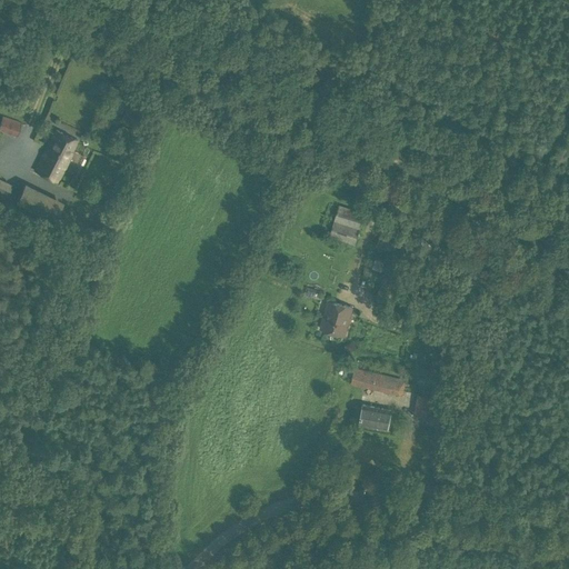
[(133,123),(140,109),(130,105),(123,118),(133,123)]
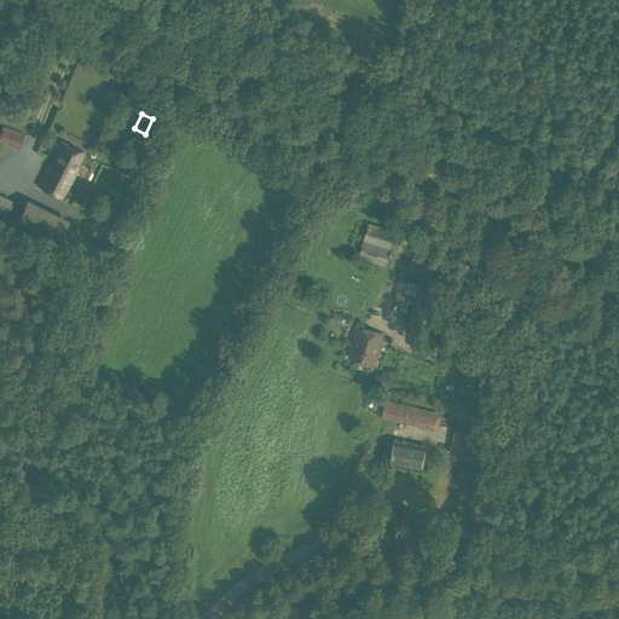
[(0,142),(17,148),(22,133),(3,126),(0,133),(0,142)]
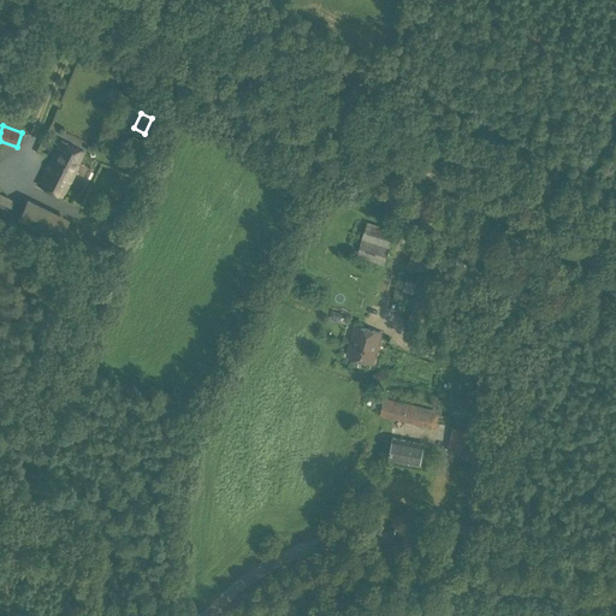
[(143,154),(148,143),(132,136),(128,147),(143,154)]
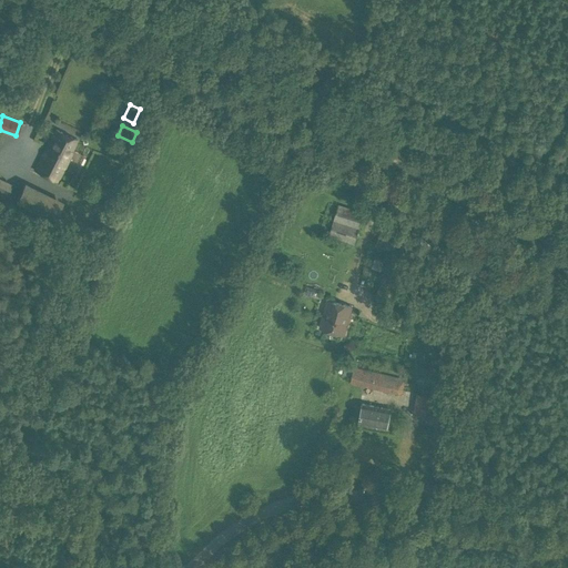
[(58,182),(78,140),(54,129),(34,170),(58,182)]
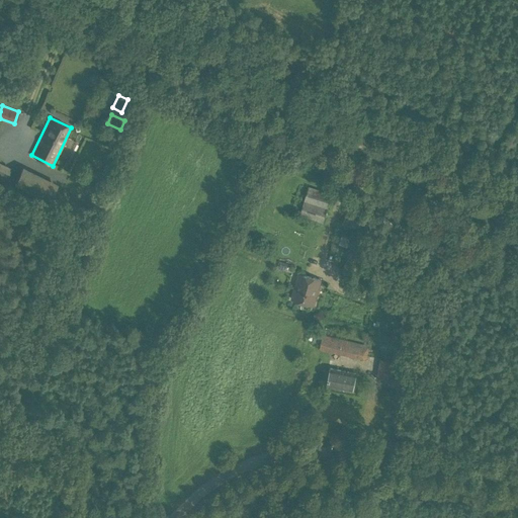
[(107,132),(102,142),(110,146),(115,135),(107,132)]
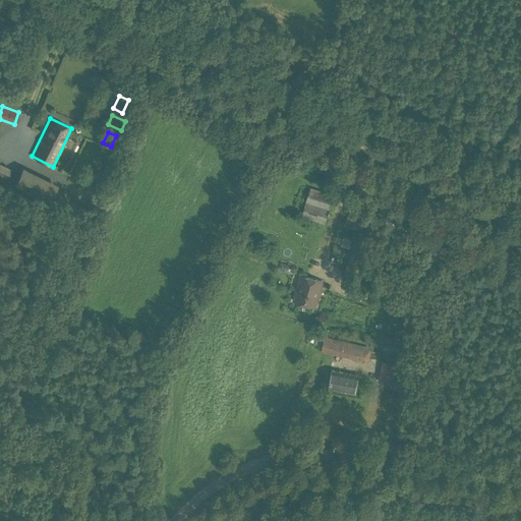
[(0,182),(4,185),(11,169),(0,163),(0,182)]
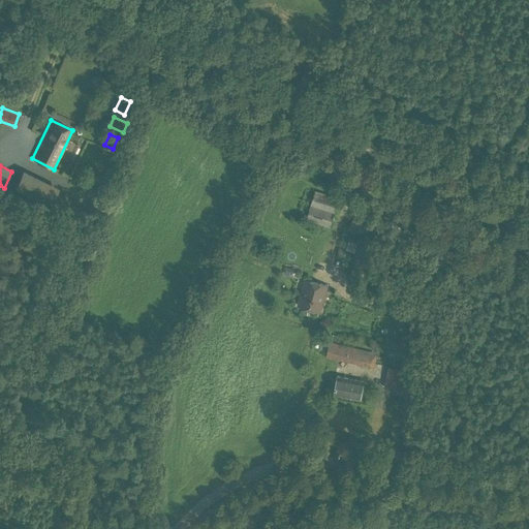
[(50,206),(59,187),(23,169),(14,188),(50,206)]
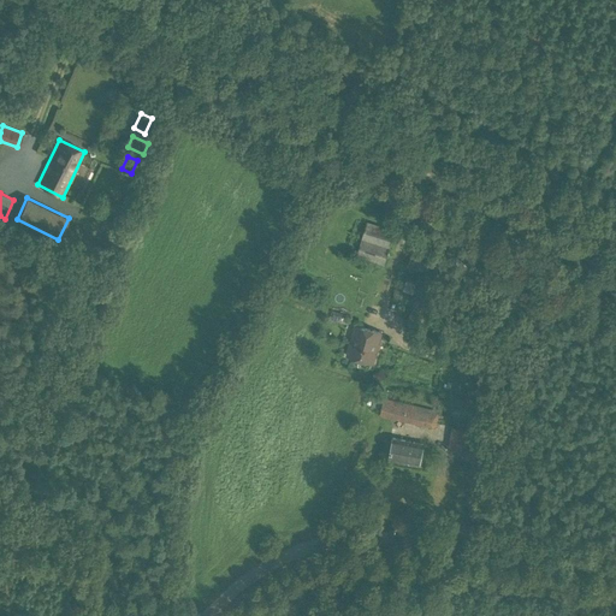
[(395,230),(367,221),(356,256),(384,265),(395,230)]
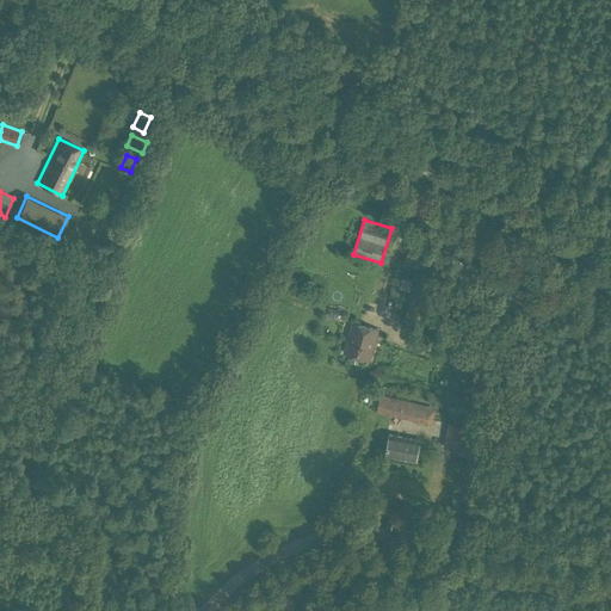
[(417,327),(432,283),(418,278),(402,322),(417,327)]
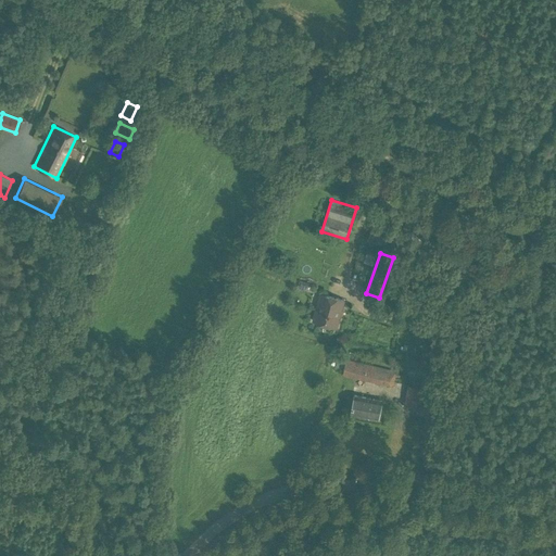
[(337,327),(343,301),(320,294),(313,320),(337,327)]
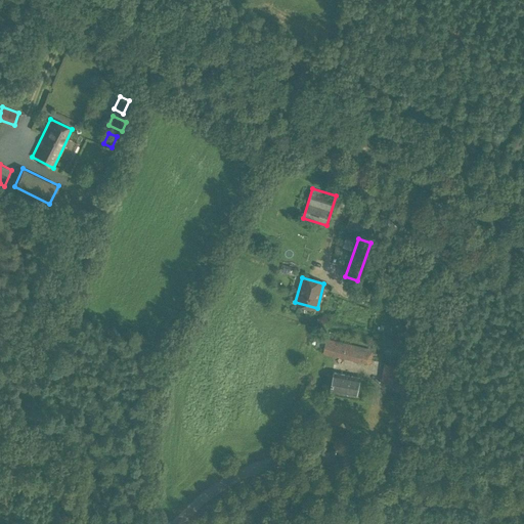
[(366,297),(370,286),(359,281),(355,293),(366,297)]
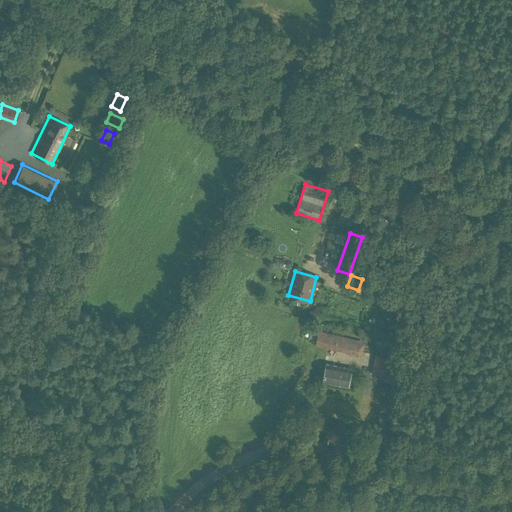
[(365,341),(318,330),(318,333),(313,332),(311,338),(316,340),(315,345),(349,353),(362,356),(365,341)]
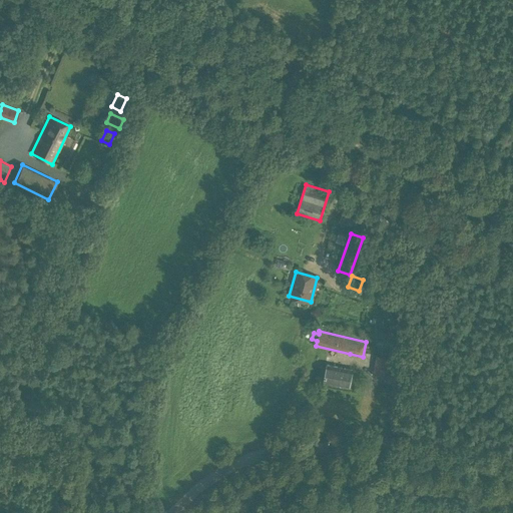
[(349,386),(353,369),(328,365),(324,381),(349,386)]
